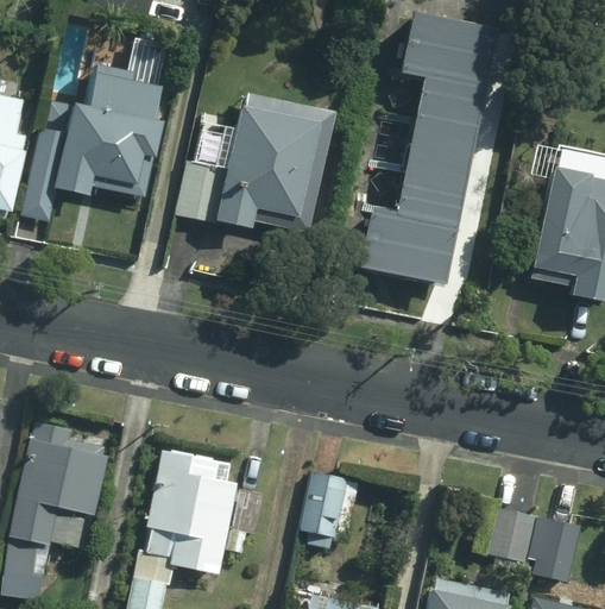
[(88,0),(87,10),(147,23),(151,0),(88,0)]
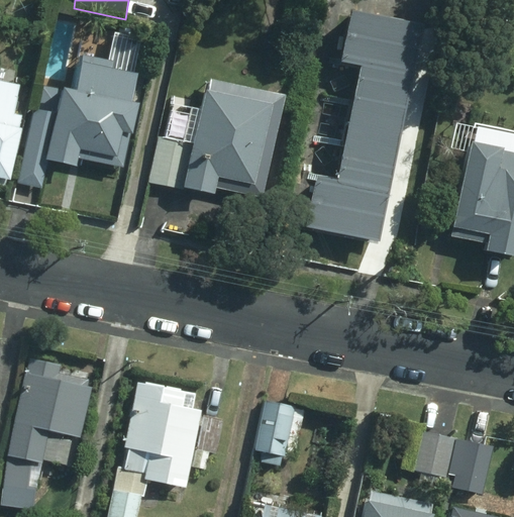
[(339,33),(417,49),(422,24),(345,7),(339,33)]
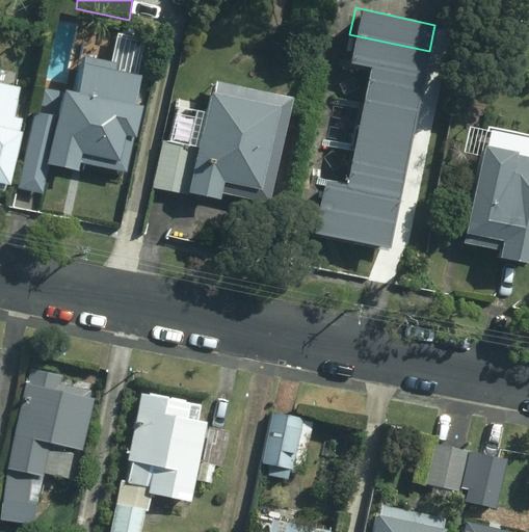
[(372,71),(423,81),(429,51),(349,34),(343,64),(372,71)]
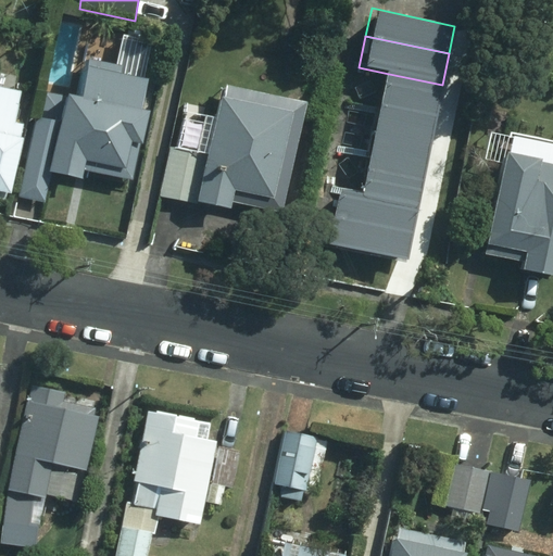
[(83,178),(84,169),(133,179),(148,111),(138,109),(149,60),(122,54),(120,65),(87,59),(79,95),(64,92),(57,124),(34,119),(26,156),(50,162),(48,169),(83,178)]
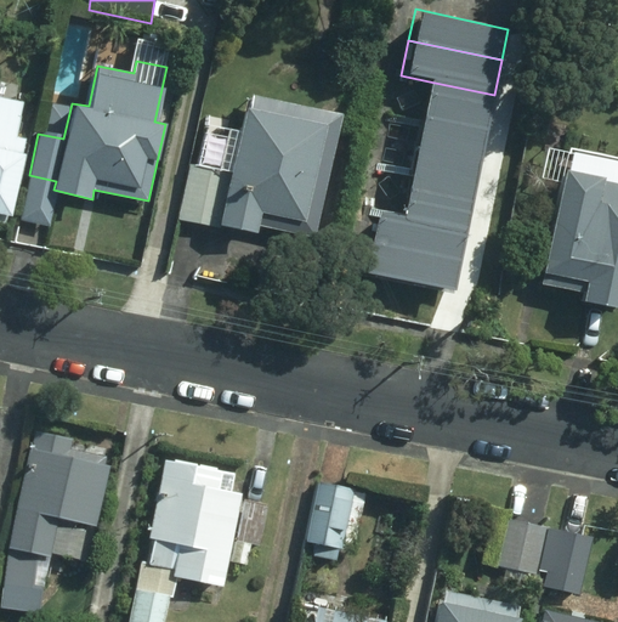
[(427,114),(487,128),(494,95),(435,83),(427,114)]
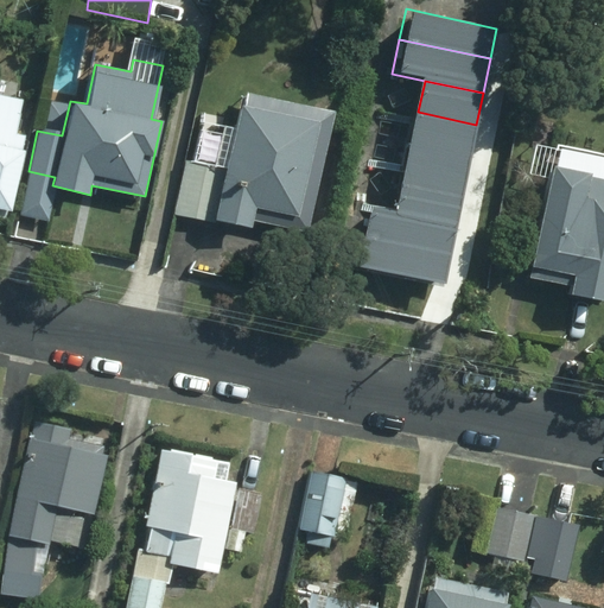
[(309,232),(334,111),(247,92),(243,107),(240,106),(227,168),(189,158),(177,214),(215,222),(216,217),(252,226),(253,220),(309,232)]
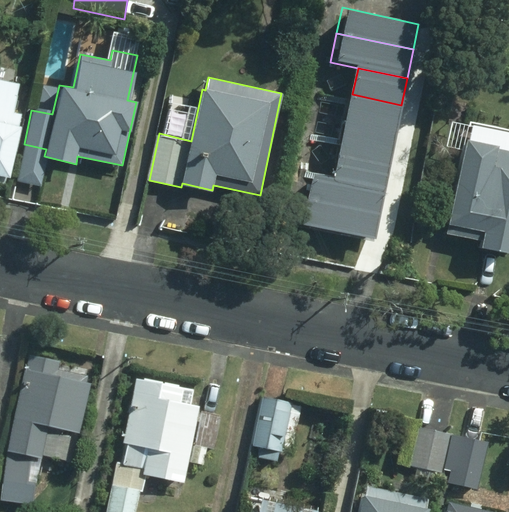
[(0,181),(3,182),(4,176),(8,177),(20,125),(17,124),(19,113),(12,111),(19,83),(0,78),(0,181)]
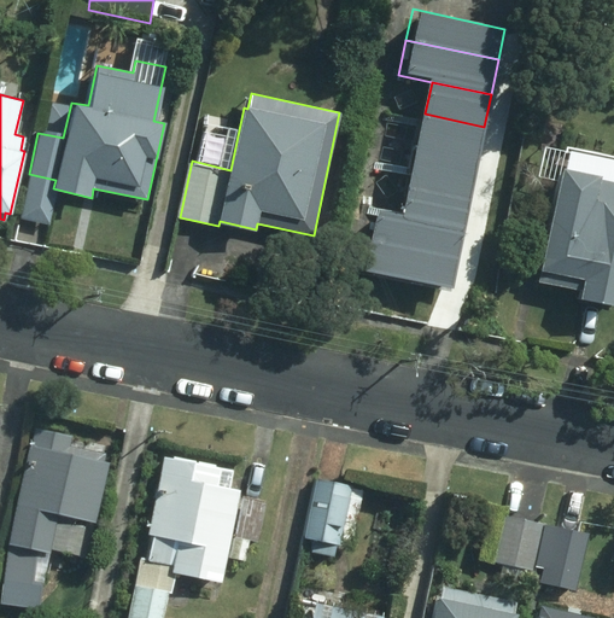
[(417,146),(477,158),(484,127),(425,114),(417,146)]
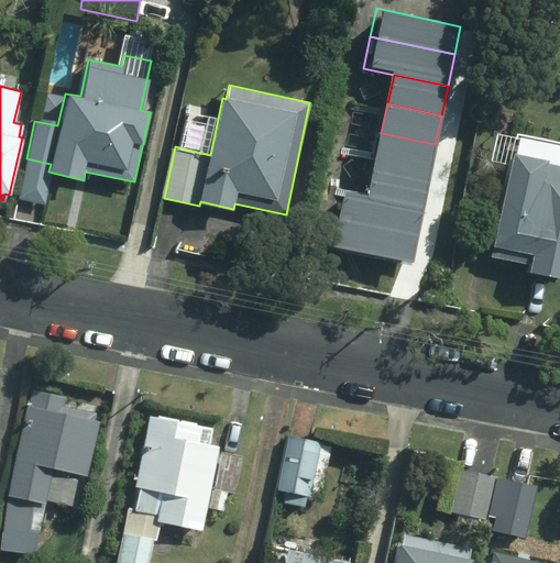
[(375,163),(429,174),(435,144),(381,133),(375,163)]
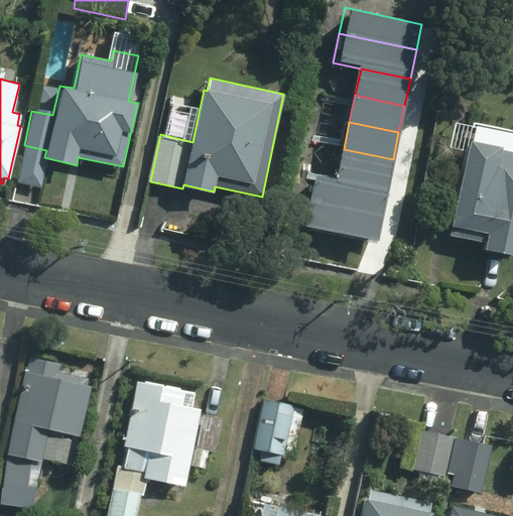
[(512,148),(471,140),(451,235),(486,242),(485,249),(512,254),(512,148)]
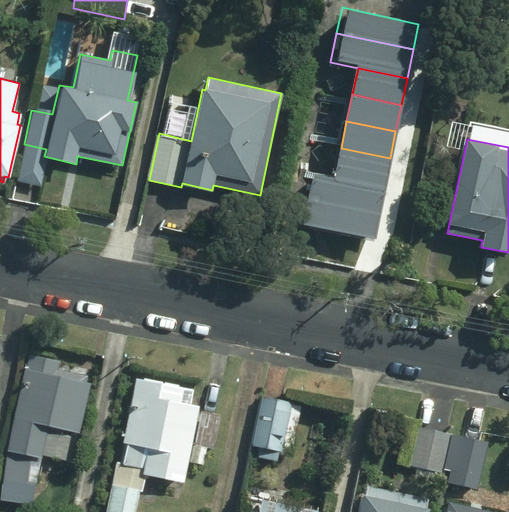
[(335,176),(384,185),(390,158),(341,148),(335,176)]
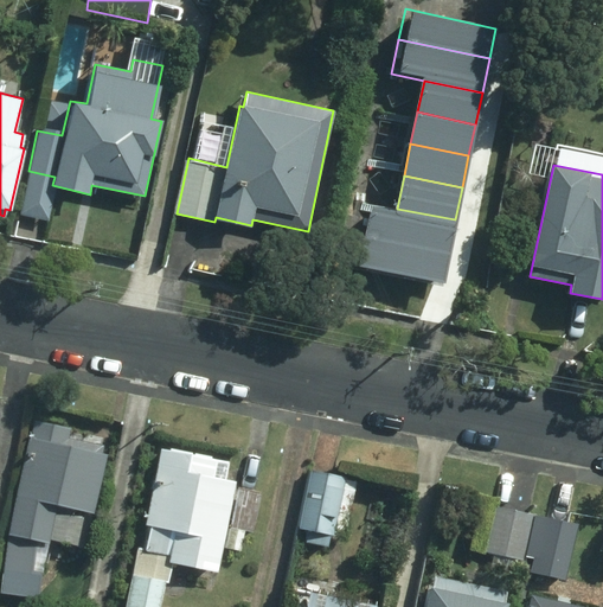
[(367,237),(449,251),(455,219),(397,209),(372,204),(367,237)]
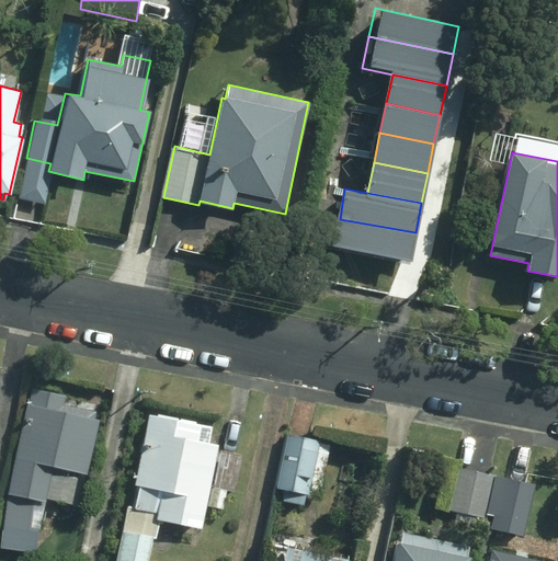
[(333,249),(410,263),(416,232),(340,219),(333,249)]
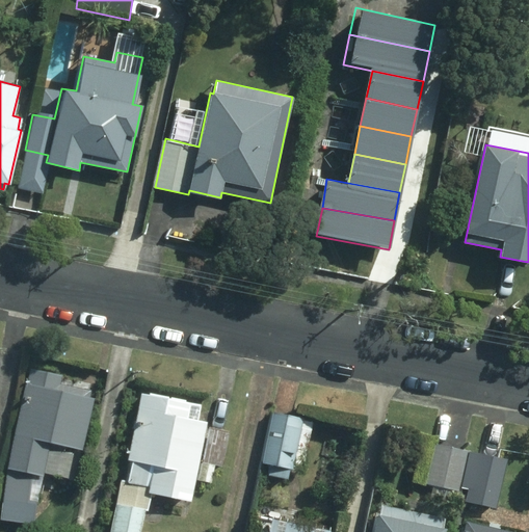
[(63,446),(82,450),(95,398),(90,397),(93,390),(61,382),(63,375),(31,368),(28,383),(26,382),(9,470),(4,500),(37,504),(42,476),(43,472),(69,478),(74,454),(62,451),(63,446)]
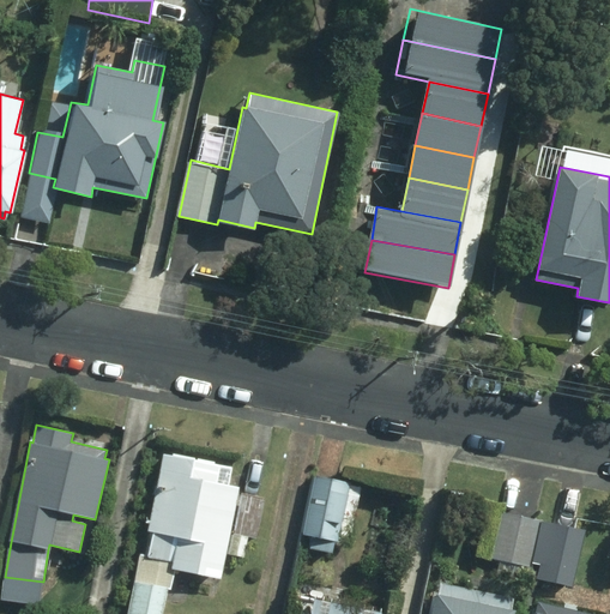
[(234,465),(163,451),(146,531),(152,533),(148,557),(142,555),(128,613),(163,613),(169,589),(171,590),(176,569),(221,578),(240,488),(230,486),(234,465)]
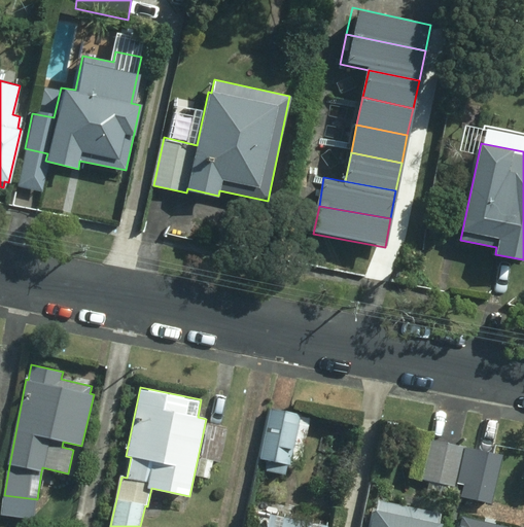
[(299,414),(268,407),(256,457),(267,459),(265,469),(282,473),(284,462),(287,463),(299,414)]
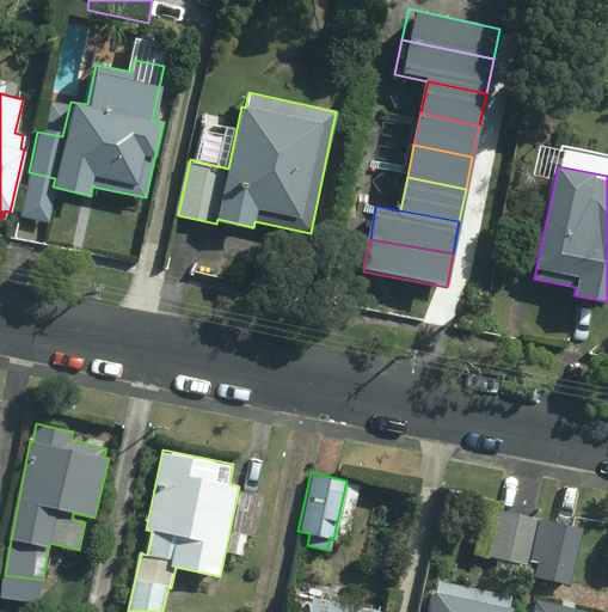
[(265,497),(240,491),(227,551),(245,555),(249,534),(257,536),(265,497)]
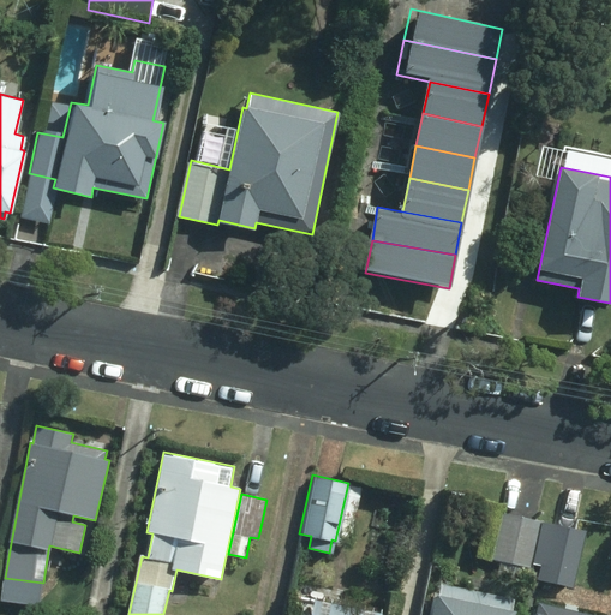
[(533,568),(544,521),(501,514),(490,559),(533,568)]
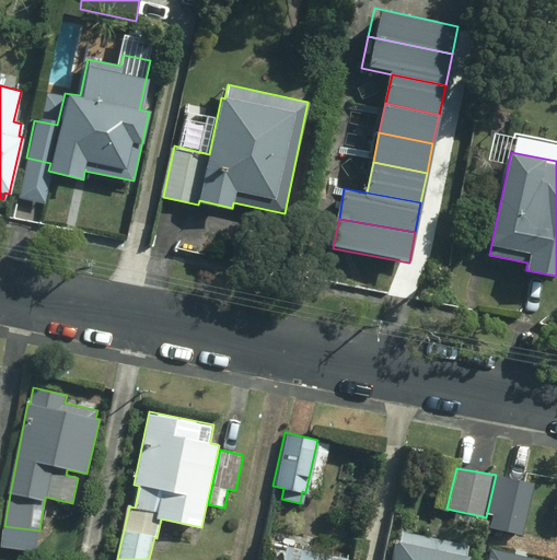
[(524,532),(535,483),(497,475),(486,523),(524,532)]
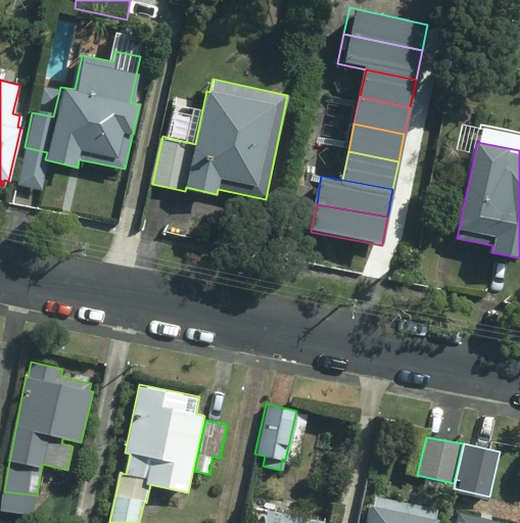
[(436,510),(375,495),(369,522),(437,522),(438,520),(435,519),(436,510)]
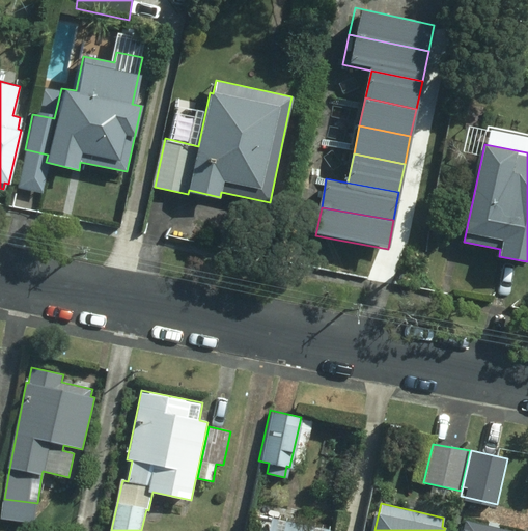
[(324,530),(325,528),(269,515),(266,530),(260,530),(259,530),(324,530)]
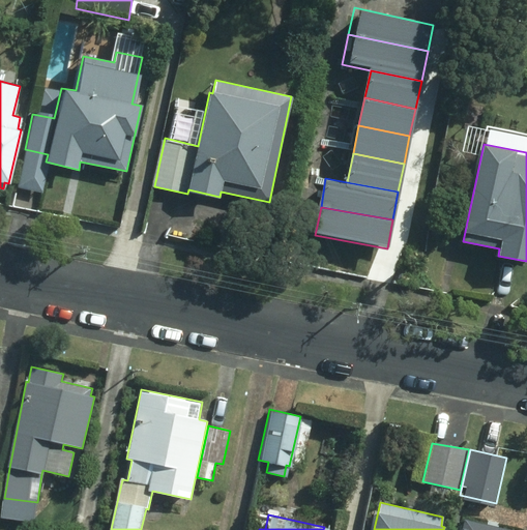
[(516,529),(464,519),(461,529),(516,529)]
